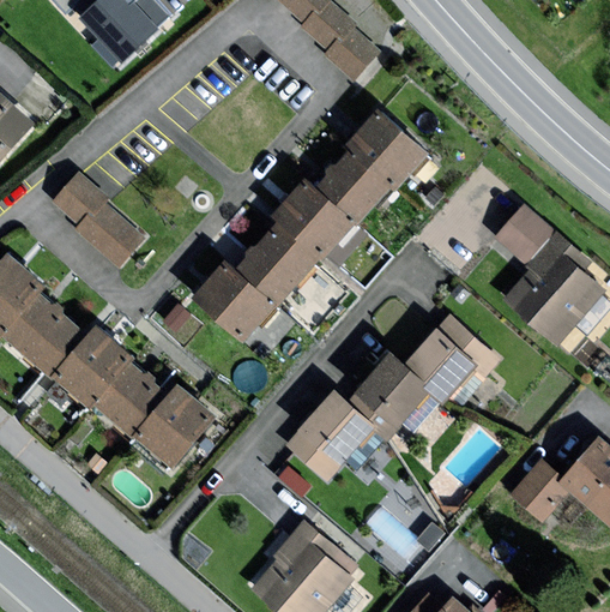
[(53,0),(72,19),(77,17),(120,63),(173,12),(161,0),(53,0)]
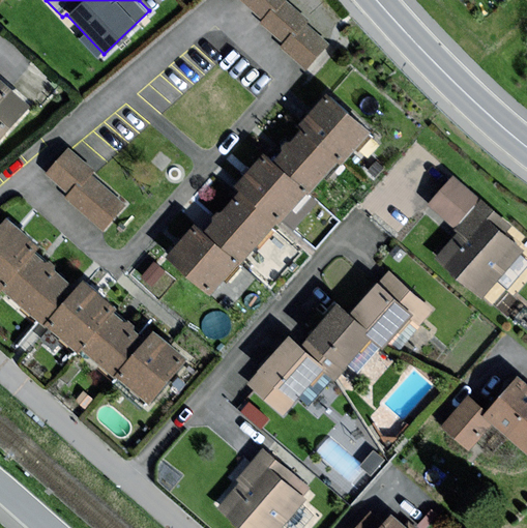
[(241,0),(239,3),(264,23),(259,29),(283,47),(281,50),(305,69),(325,45),(303,27),(308,21),(286,4),(289,0),(241,0)]
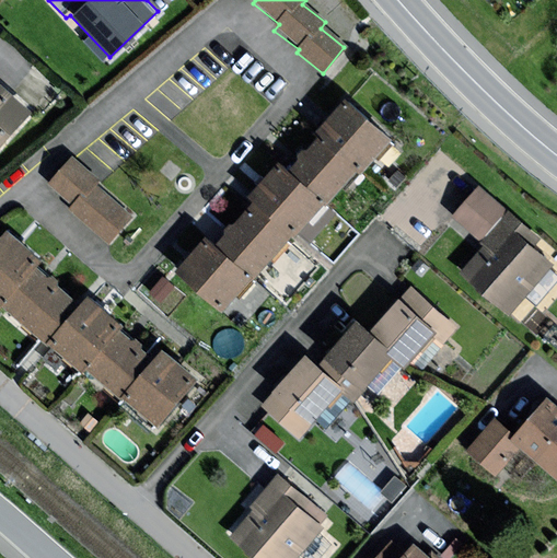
[(0,146),(28,114),(0,88),(0,146)]
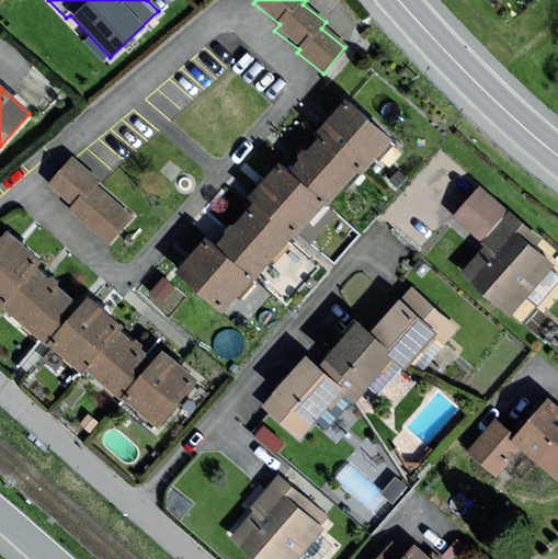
[(297,151),(283,167),(323,203),(329,207),(387,140),(342,100),(325,121),(297,151)]
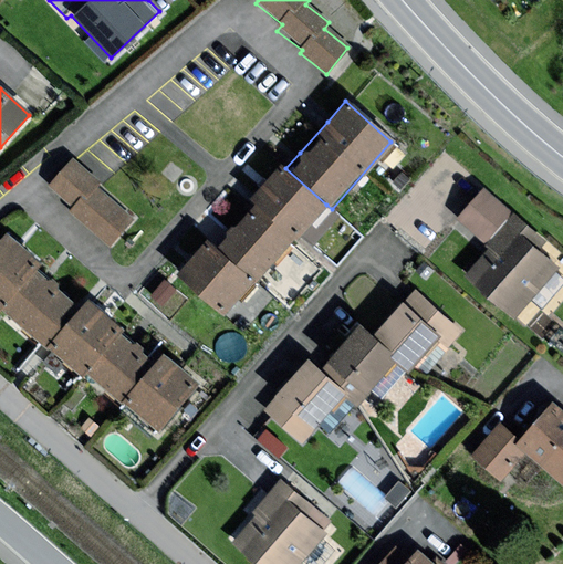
[(133,221),(96,190),(101,185),(72,159),(49,187),(74,209),(70,215),(110,248),(133,221)]
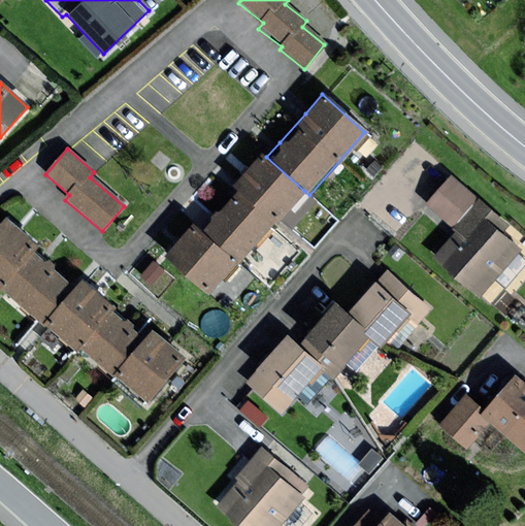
[(274,224),(274,225),(304,191),(266,157),(261,153),(244,171),(231,187),(237,192),(274,224)]
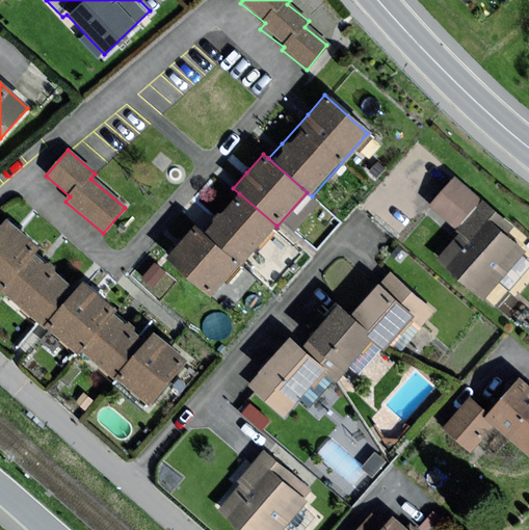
[(477,197),(452,178),(430,206),(454,226),(477,197)]
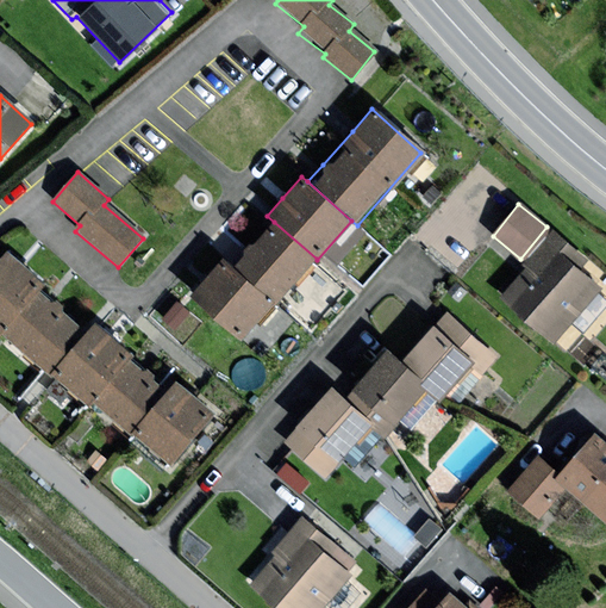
[(277,303),(317,259),(274,222),(249,250),(235,266),(275,302),(277,303)]
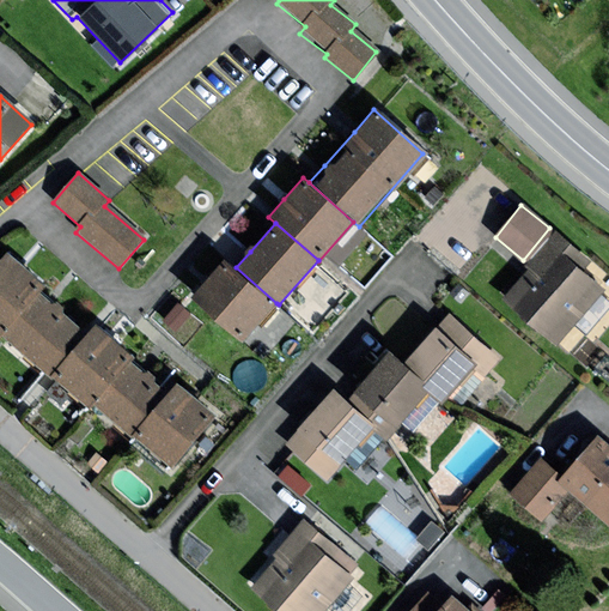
[(585,258),(553,230),(524,262),(530,267),(503,298),(552,342),(600,286),(577,267),(585,258)]
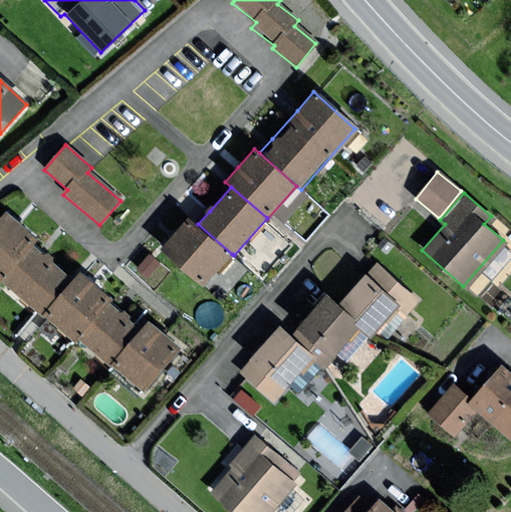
[(0,281),(1,280),(31,245),(36,239),(16,222),(5,212),(0,218),(0,281)]
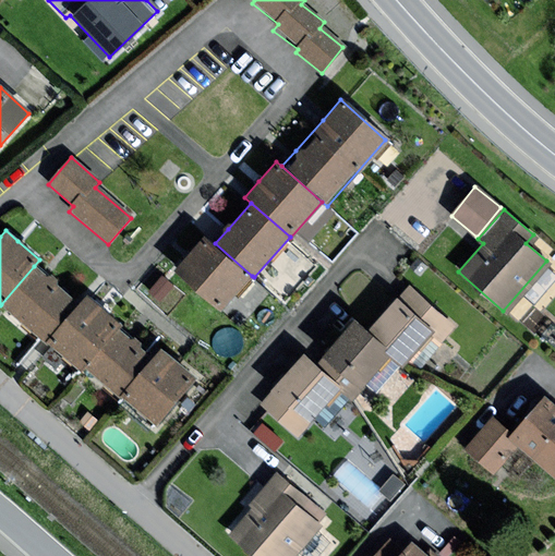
[(221,310),(252,276),(215,243),(205,234),(188,255),(175,269),(221,310)]
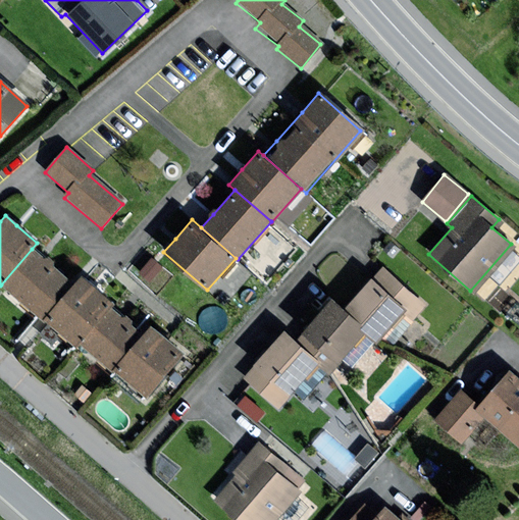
[(47,261),(32,249),(1,284),(42,319),(44,318),(73,283),(47,261)]
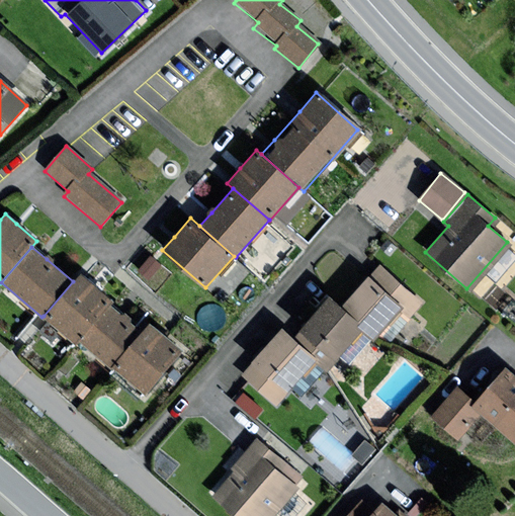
[(376,283),(367,275),(339,308),(363,328),(375,338),(399,309),(409,318),(422,302),(387,272),(376,283)]
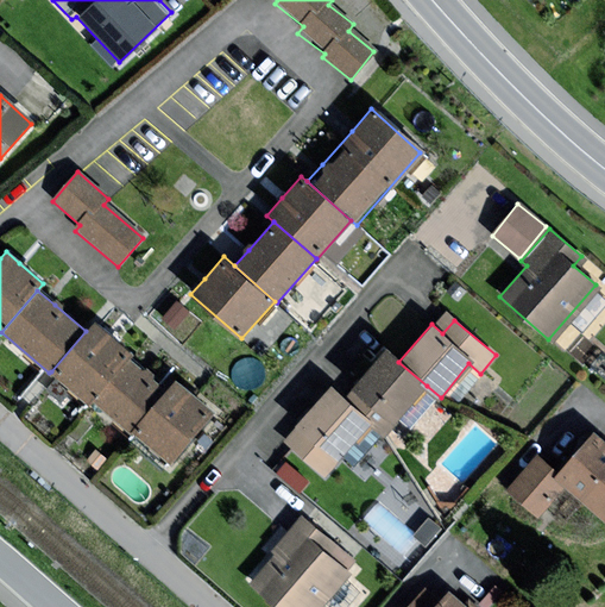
[(51,371),(89,405),(93,401),(128,360),(132,356),(107,335),(93,323),(86,331),(51,371)]
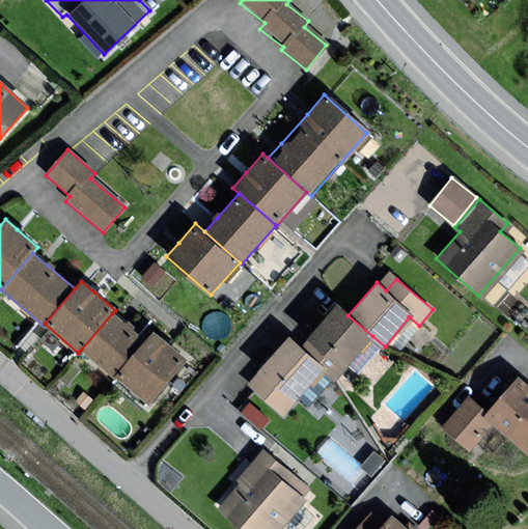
[(337,378),(372,336),(348,315),(333,303),(298,345),(325,368),(337,378)]
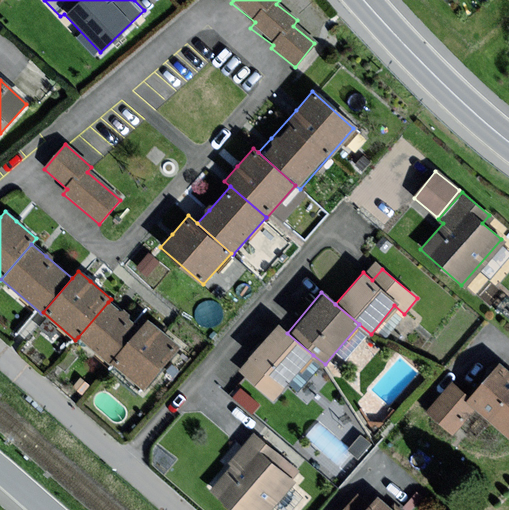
[(140,330),(122,314),(108,302),(78,337),(110,364),(140,330)]
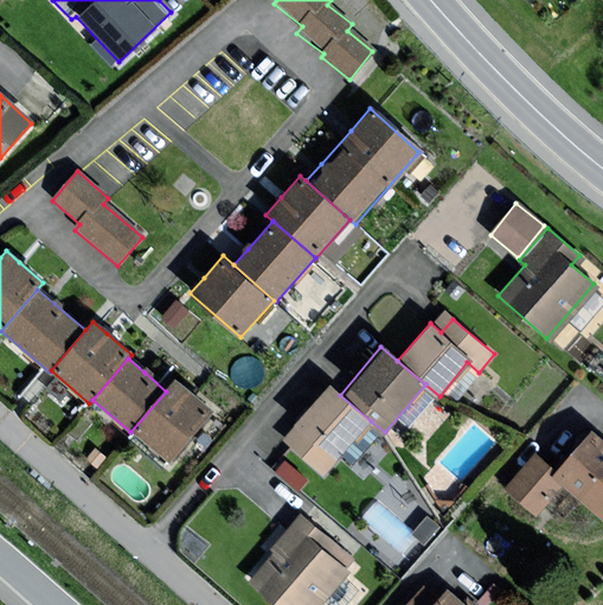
[(188,393),(174,381),(166,392),(130,432),(167,463),(211,413),(188,393)]
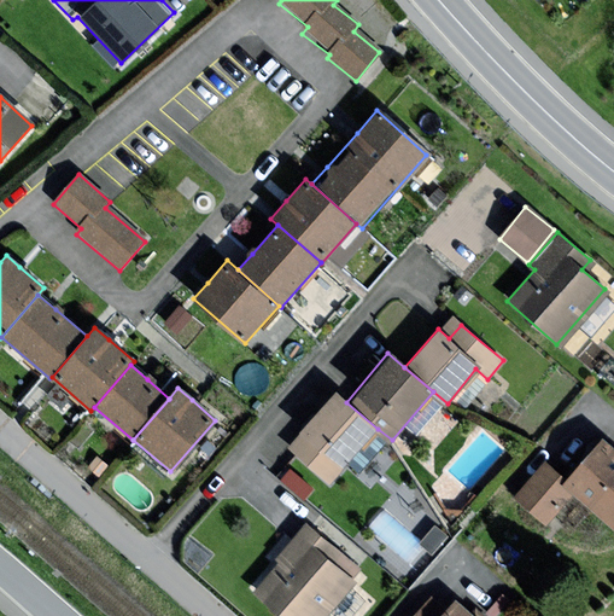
[(346,466),(378,429),(346,402),(333,391),(297,435),(300,439),(291,451),(333,487),(349,469),(346,466)]
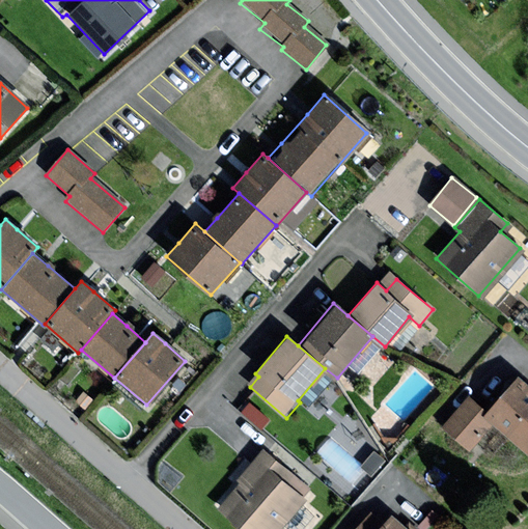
[(527,457),(527,455),(527,386),(516,377),(484,412),(470,398),(443,428),(468,450),(490,424),(527,457)]
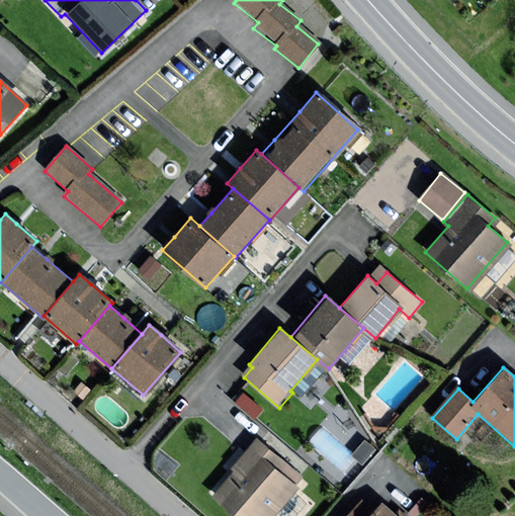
[(269,451),(256,439),(231,468),(234,471),(212,497),(234,515),(273,515),(298,489),(263,458),(269,451)]
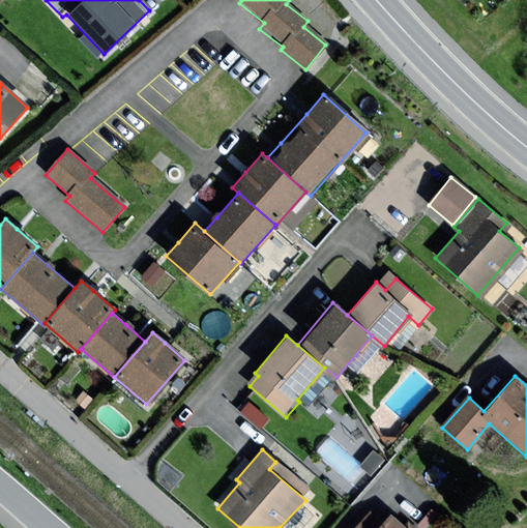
[(407,527),(391,514),(382,524),(372,515),(358,527),(407,527)]
